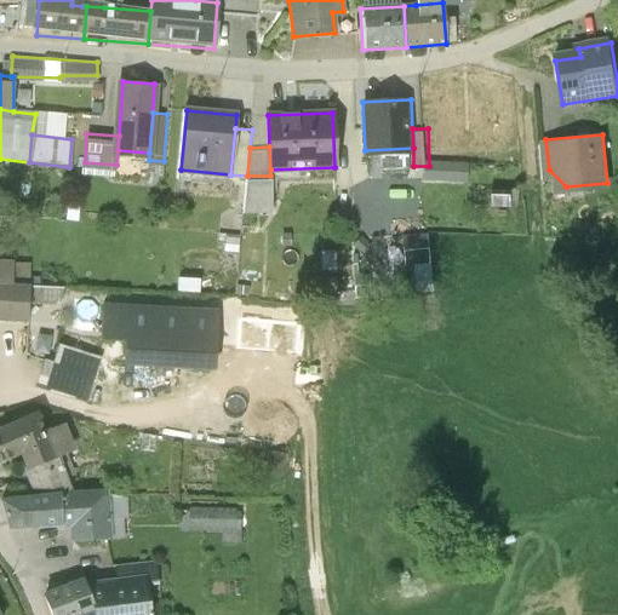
[(470,161),(427,159),(425,177),(469,179),(470,161)]
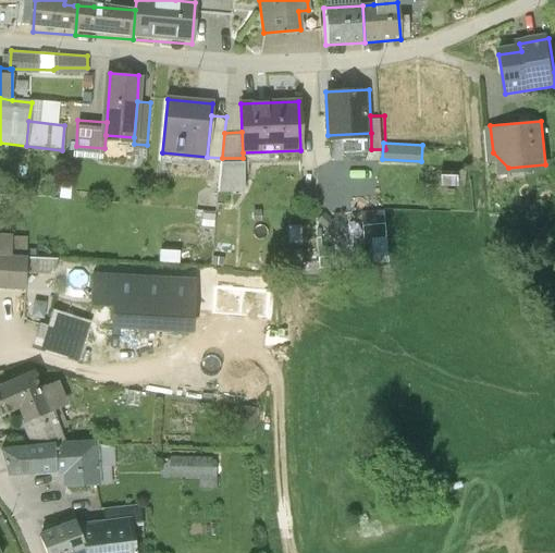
[(246,158),(243,158),(222,158),(220,189),(246,189),(246,158)]
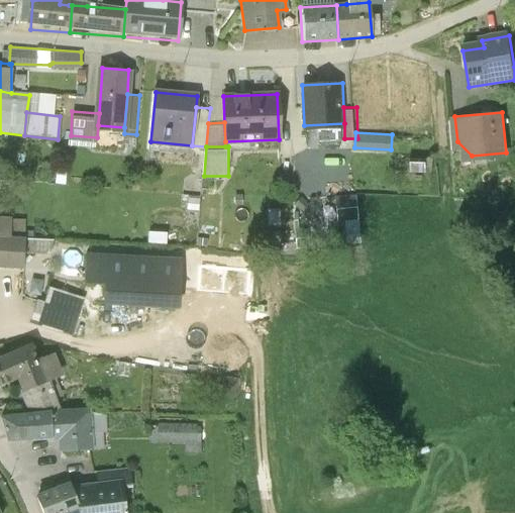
[(344,218),(362,215),(356,186),(340,189),(344,218)]
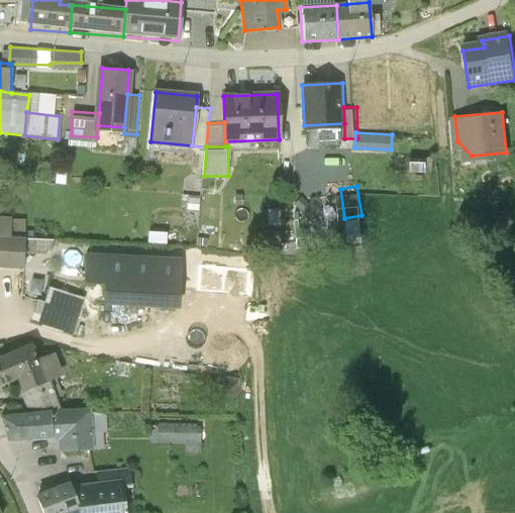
[(0,215),(0,236),(11,237),(12,216),(0,215)]
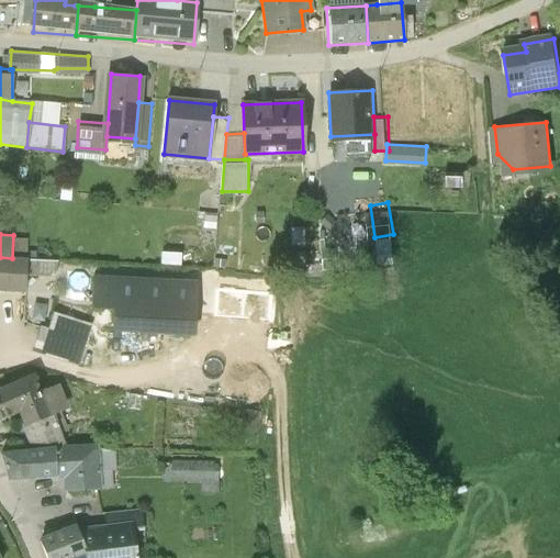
[(12,258),(0,257),(0,286),(25,288),(29,259),(12,258)]
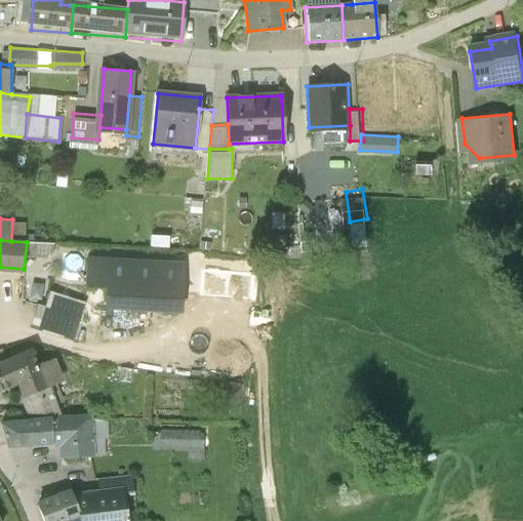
[(185,259),(88,254),(86,285),(107,287),(107,308),(183,313),(185,259)]
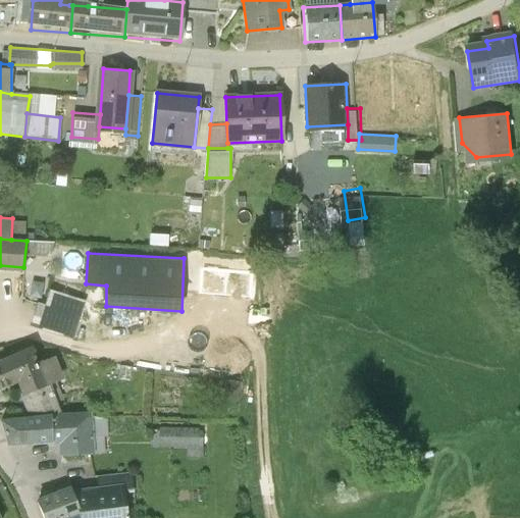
[(53,274),(24,271),(20,296),(39,299),(46,299),(51,286),(53,274)]
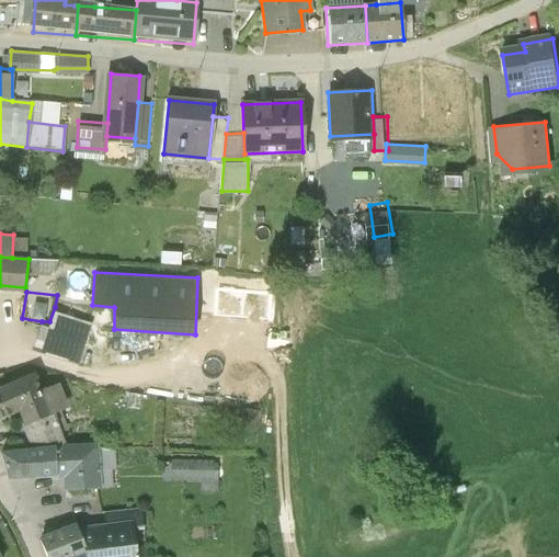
[(55,307),(49,321),(88,336),(92,319),(55,307)]
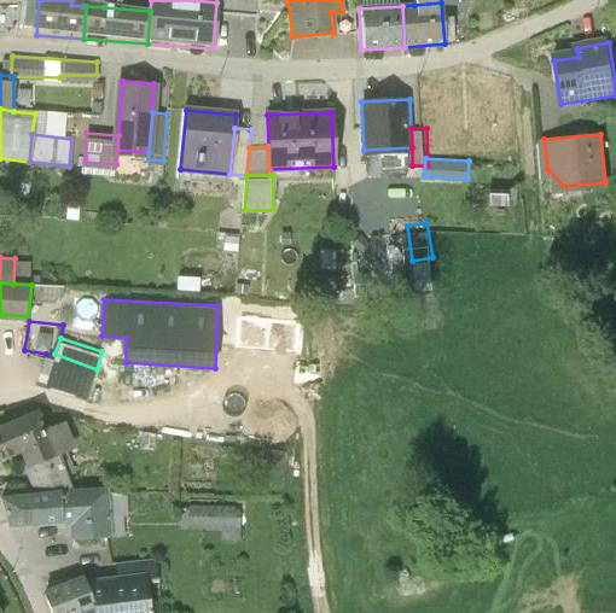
[(87,397),(97,369),(54,354),(46,354),(38,380),(87,397)]
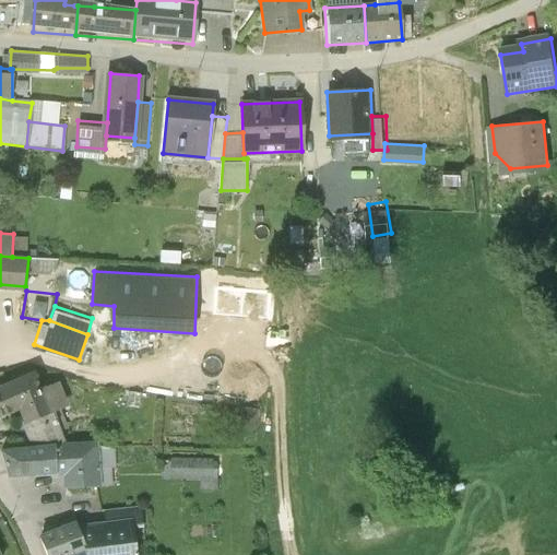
[(34,370),(0,384),(0,411),(22,403),(26,416),(49,408),(40,386),(34,370)]
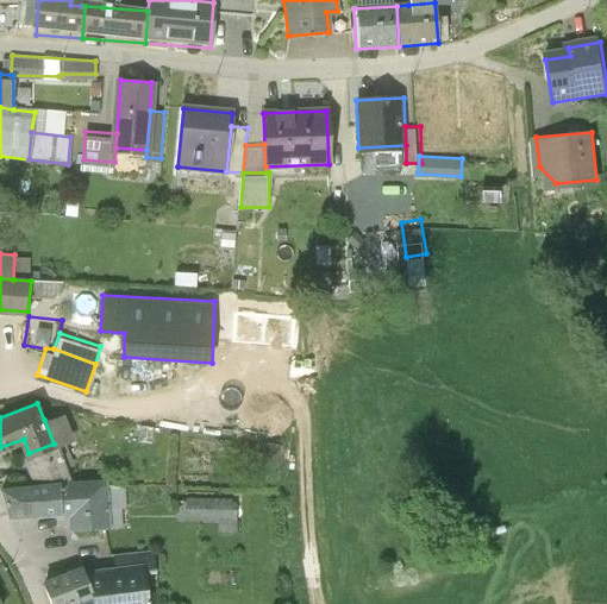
[(61,414),(44,420),(54,444),(58,441),(70,438),(61,414)]
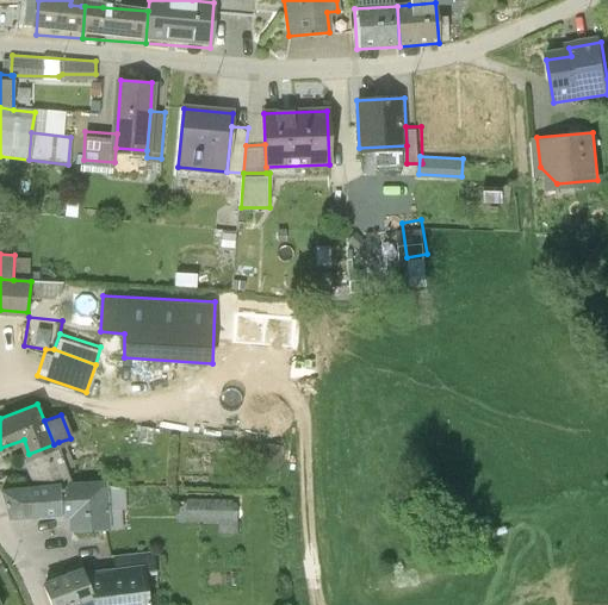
[(280,466),(284,442),(272,440),(268,463),(280,466)]
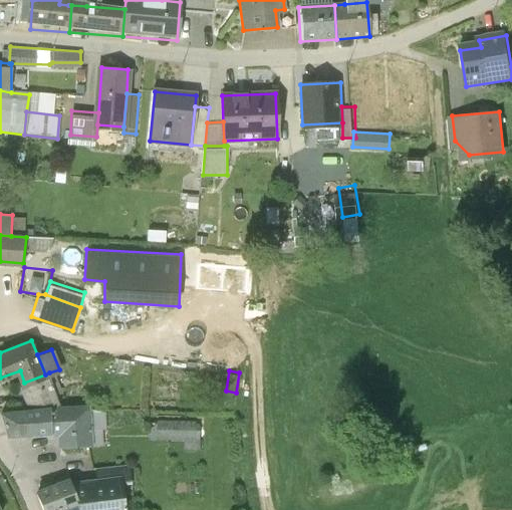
[(24,383),(37,410),(51,409),(65,409),(49,372),(45,374),(24,383)]
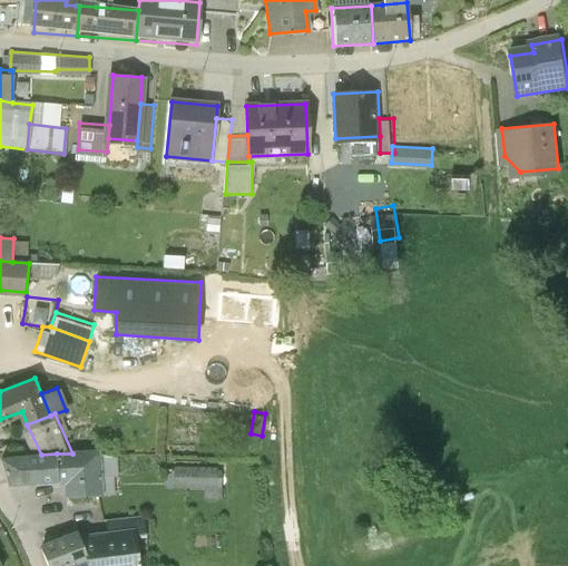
[(72,454),(57,454),(58,479),(69,479),(70,496),(100,494),(98,452),(72,454)]
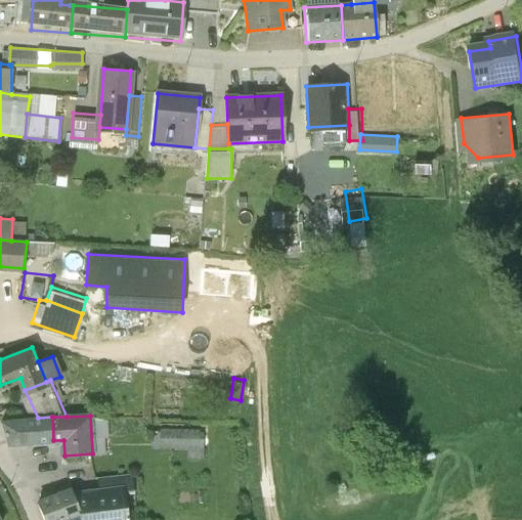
[(10,442),(53,440),(52,417),(38,418),(2,420),(10,442)]
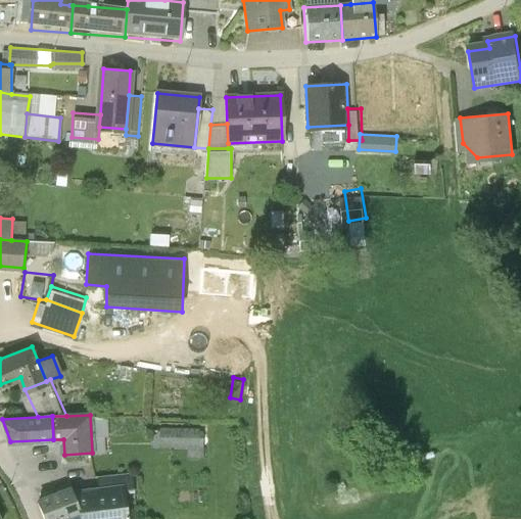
[(203,420),(159,420),(159,445),(189,445),(189,456),(203,456),(203,420)]
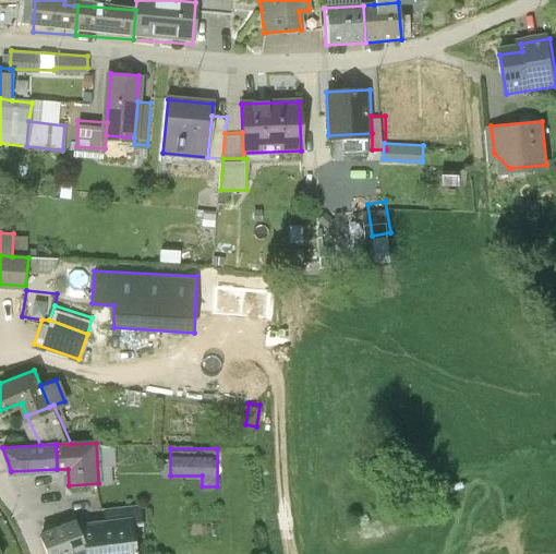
[(107,507),(109,522),(132,520),(145,519),(143,504),(107,507)]
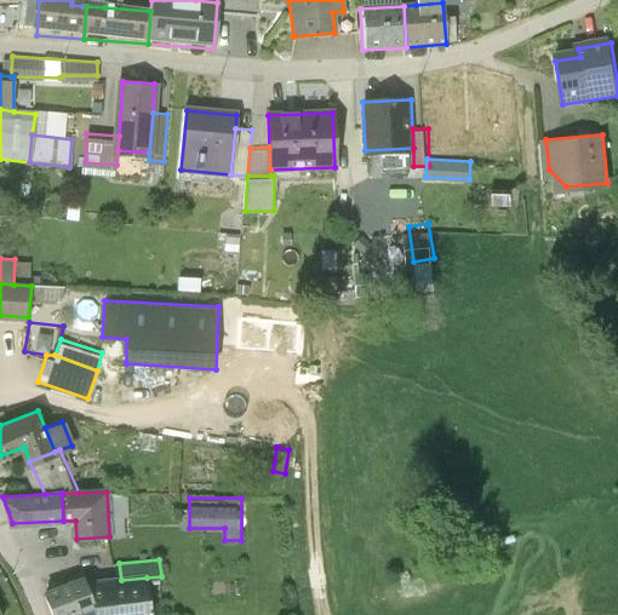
[(101,614),(93,593),(87,576),(50,591),(58,614),(101,614)]
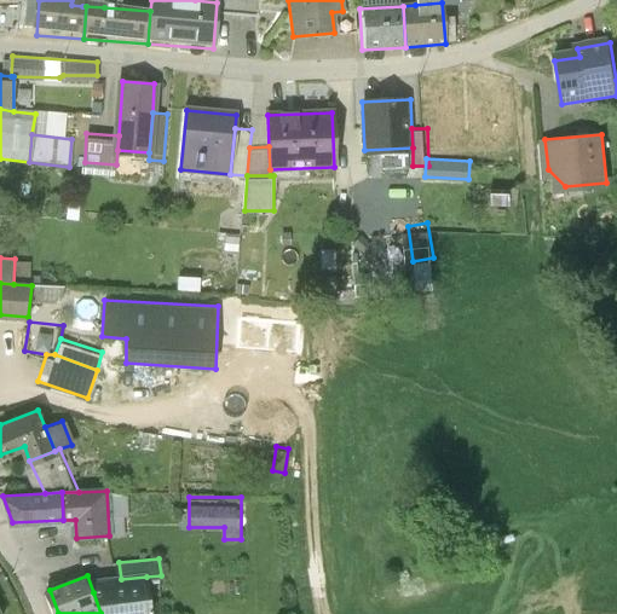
[(109,591),(93,592),(101,613),(149,613),(149,604),(146,577),(121,579),(109,580),(109,591)]
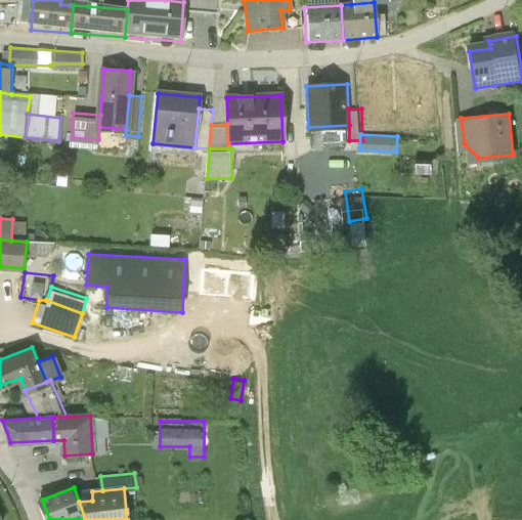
[(126,519),(137,519),(137,511),(126,512),(126,519)]
